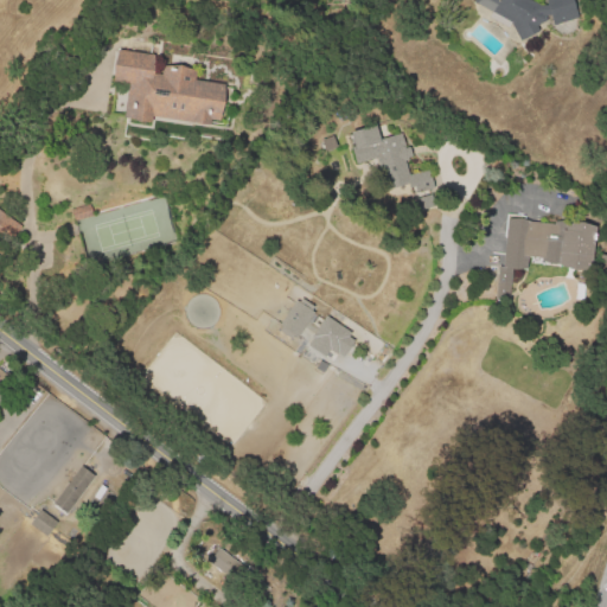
[(473,0),(528,0),(541,8),(548,7),(547,2),(554,0),(573,0),(580,20),(555,29),(551,18),(544,18),(548,23),(537,29),(540,33),(522,44),(511,25),(509,30),(490,19),(492,14),(478,7),(473,0)]
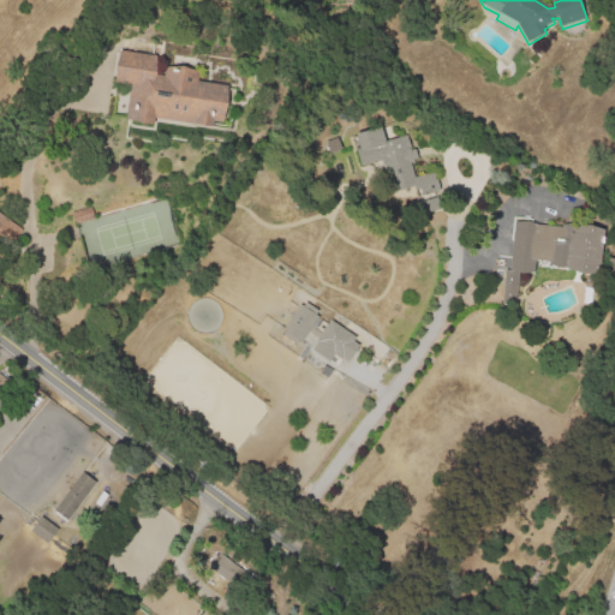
[(115,85),(120,53),(157,58),(155,77),(165,78),(166,70),(199,75),(198,83),(228,89),(224,125),(214,124),(213,129),(156,120),(155,126),(126,121),(131,88),(115,85)]
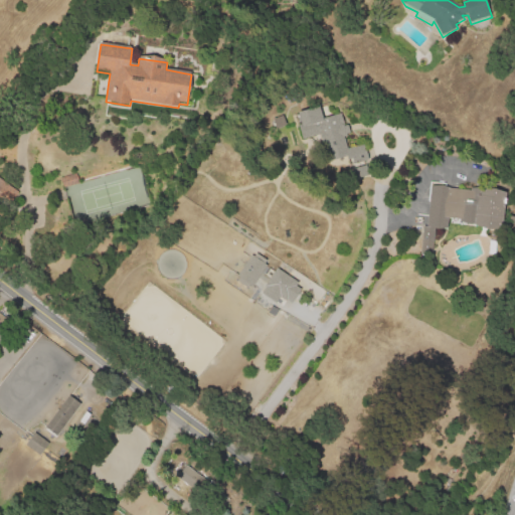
[(303,142),(295,113),(319,106),(322,118),(342,113),(343,114),(346,127),(344,128),(350,149),(365,145),(370,162),(350,168),(347,155),(327,161),(320,137),(303,142)]
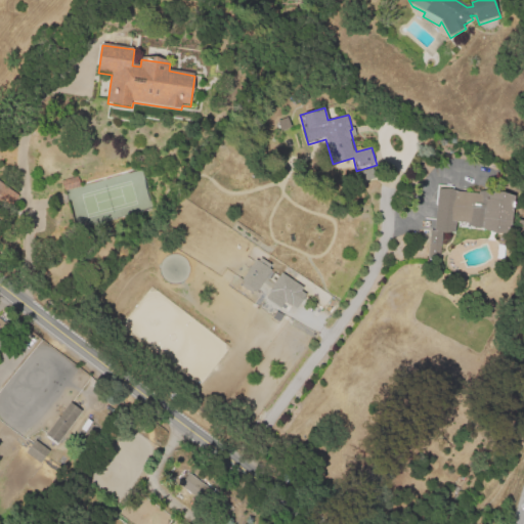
[(66,193),(62,182),(78,179),(81,188),(66,193)]
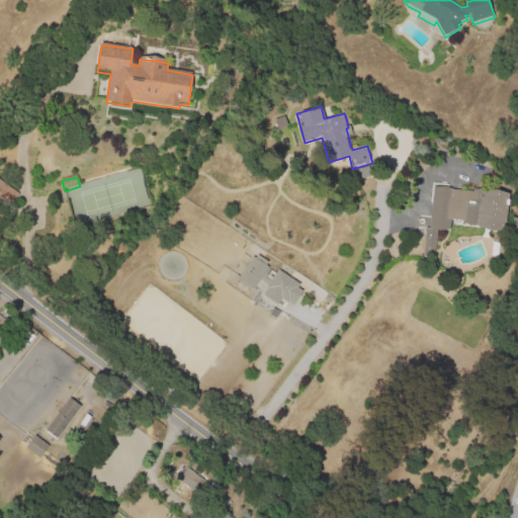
[(0,205),(0,180),(20,196),(8,211),(0,205)]
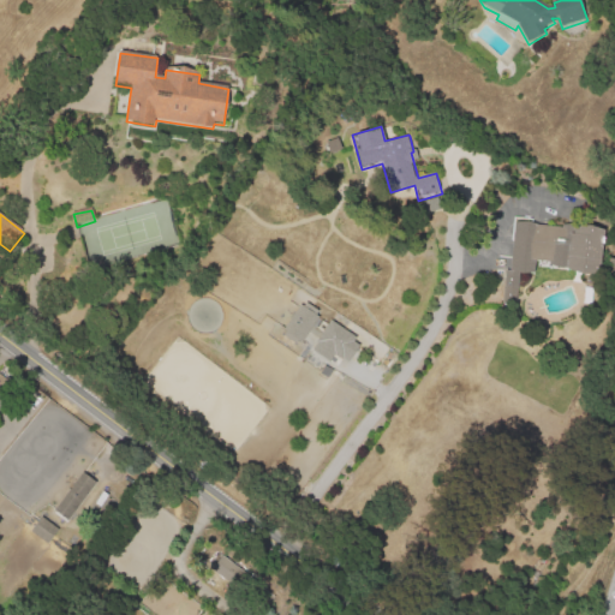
[(509,272),(515,225),(563,230),(565,226),(604,231),(599,274),(551,268),(551,263),(541,262),(542,249),(538,248),(535,274),(509,272)]
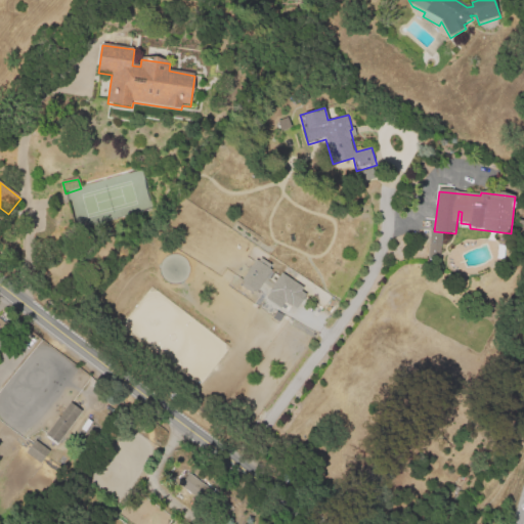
[(429,247),(431,232),(445,233),(443,249),(429,247)]
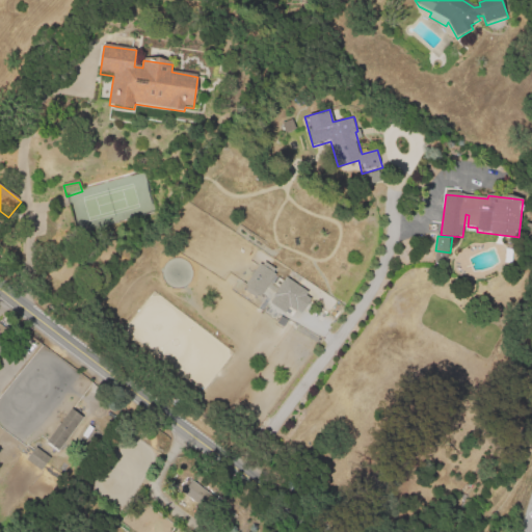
[(273,268),(258,260),(242,289),(258,297),(273,268)]
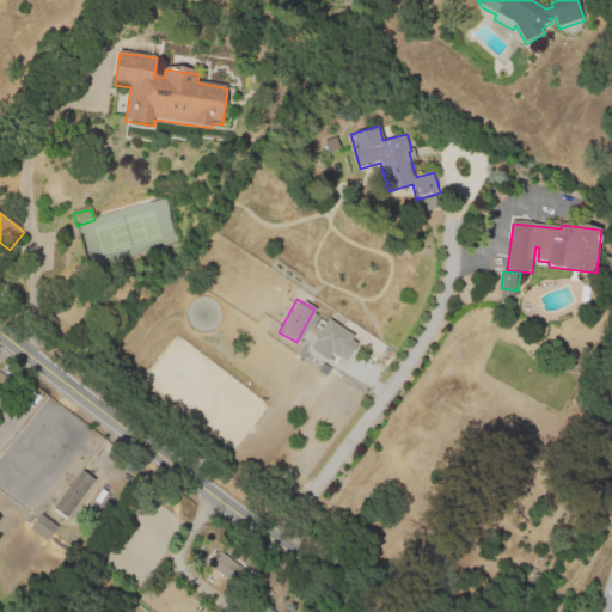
[(322,332),(330,320),(355,337),(352,342),(359,347),(349,361),(342,356),(340,359),(316,342),(317,340),(312,337),(318,330),(322,332)]
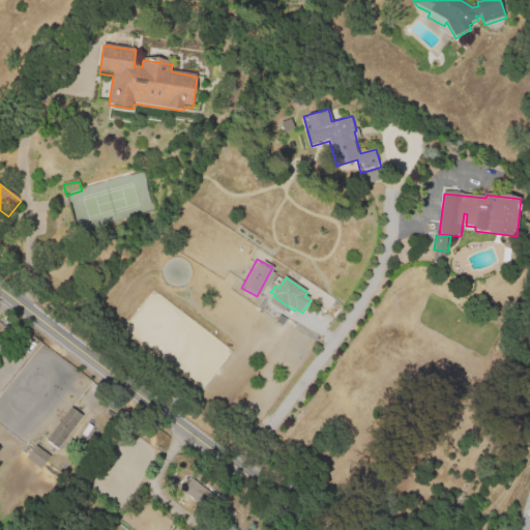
[(46,441),(69,408),(81,416),(57,449),(46,441)]
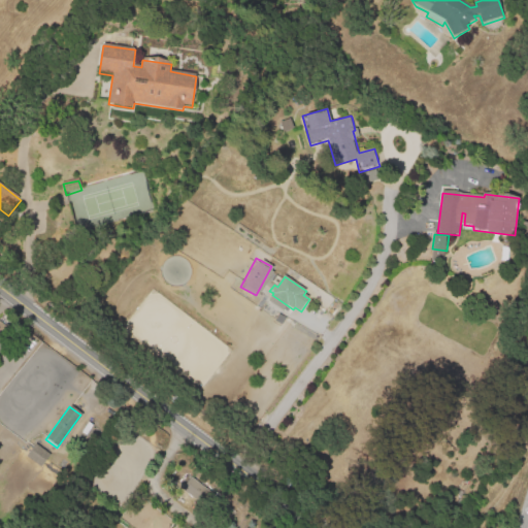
[(233,429),(239,423),(253,433),(245,439),(233,429)]
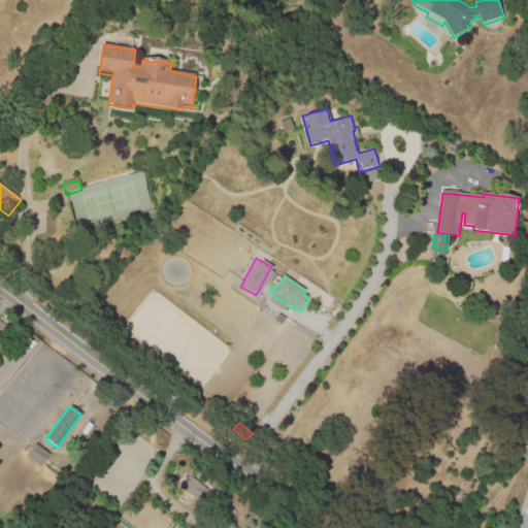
[(25,458),(35,444),(48,456),(39,468),(25,458)]
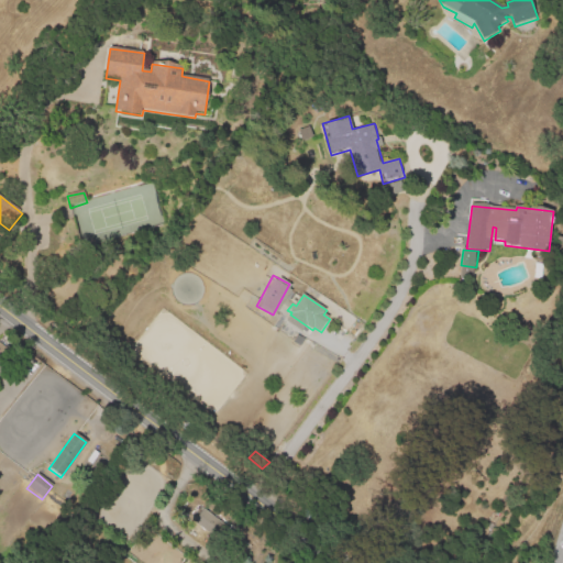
[(194,521),(206,506),(231,526),(219,541),(194,521)]
